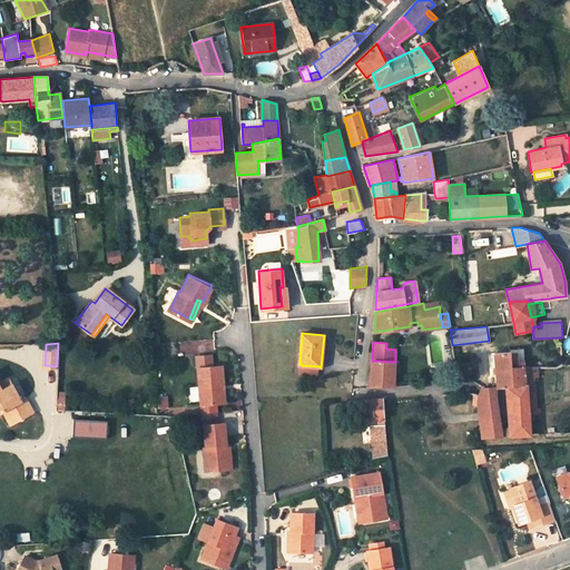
[(520,365),(519,351),(494,353),(497,386),(497,387),(505,387),(511,386),(526,385),(524,365),(520,365)]
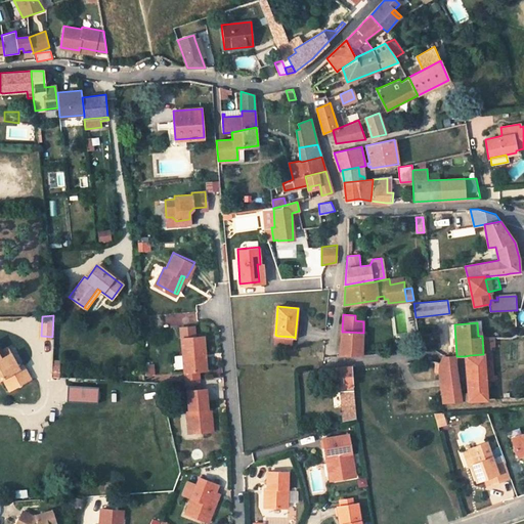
[(346,332),(342,332),(340,355),(361,355),(363,333),(346,332)]
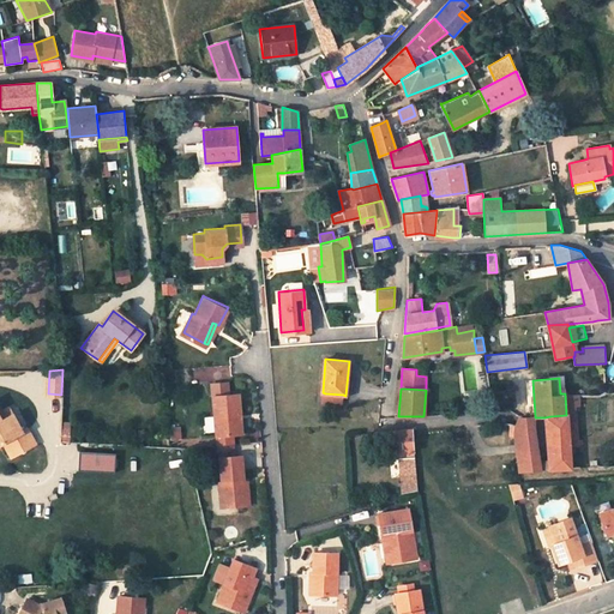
[(325,393),(324,402),(342,404),(343,395),(325,393)]
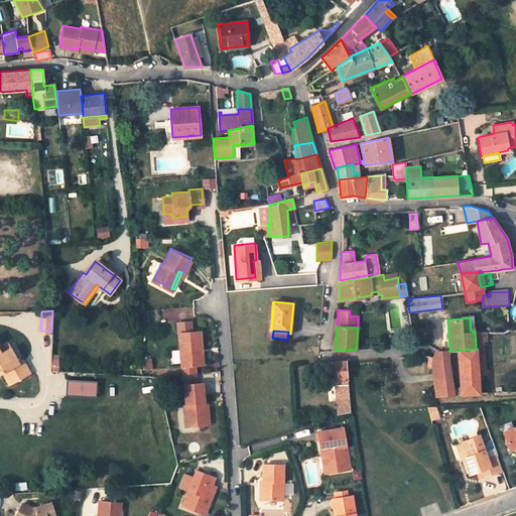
[(466,394),(480,394),(478,375),(490,374),(489,368),(486,369),(484,342),(487,342),(486,332),(475,331),(476,349),(463,350),(466,394)]
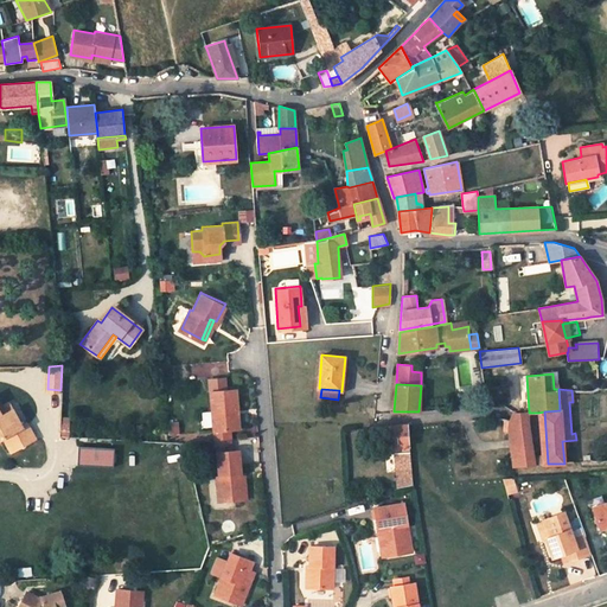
[(210,391),(212,432),(229,430),(234,430),(232,410),(236,410),(235,390),(210,391)]
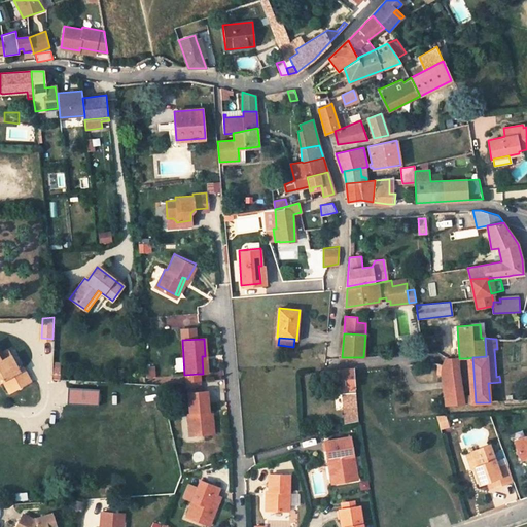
[(8,349),(0,353),(0,358),(1,360),(10,355),(8,349)]
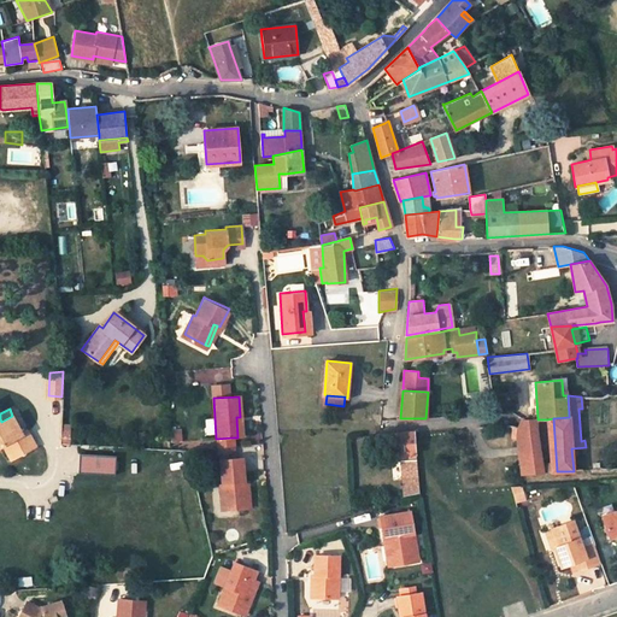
[(11,459),(36,446),(28,429),(23,433),(12,416),(1,422),(0,419),(0,445),(3,444),(11,459)]
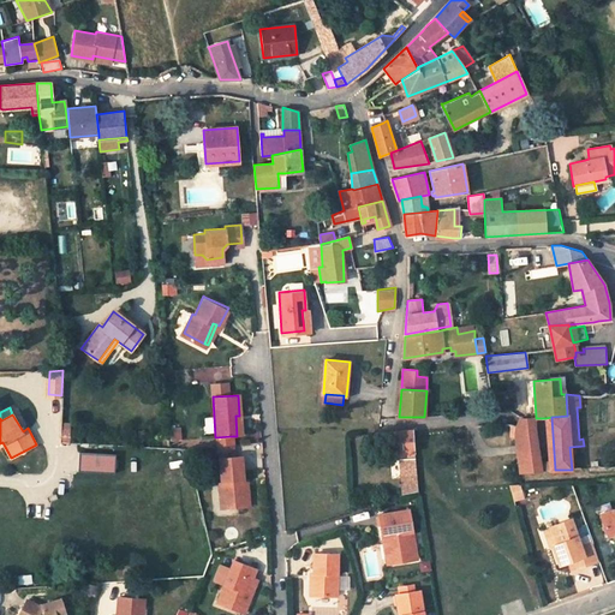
[(536,433),(536,418),(536,417),(519,418),(517,427),(514,433),(515,439),(536,436),(536,433)]
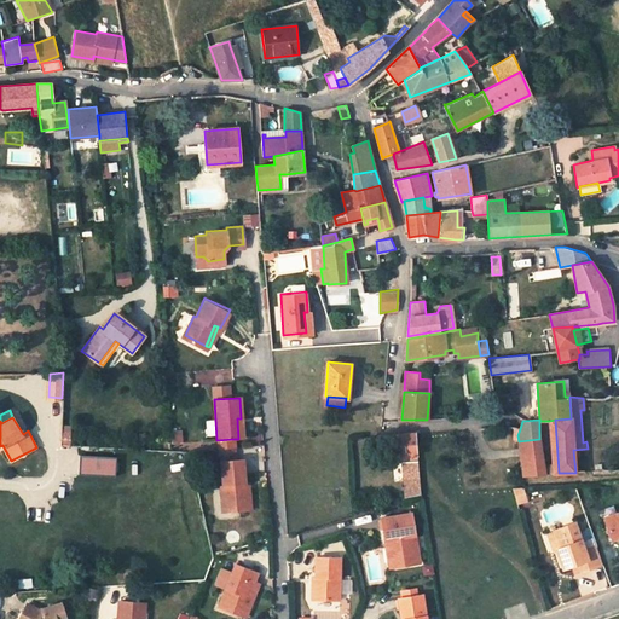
[(399,434),(394,434),(393,457),(417,453),(416,433),(399,434)]
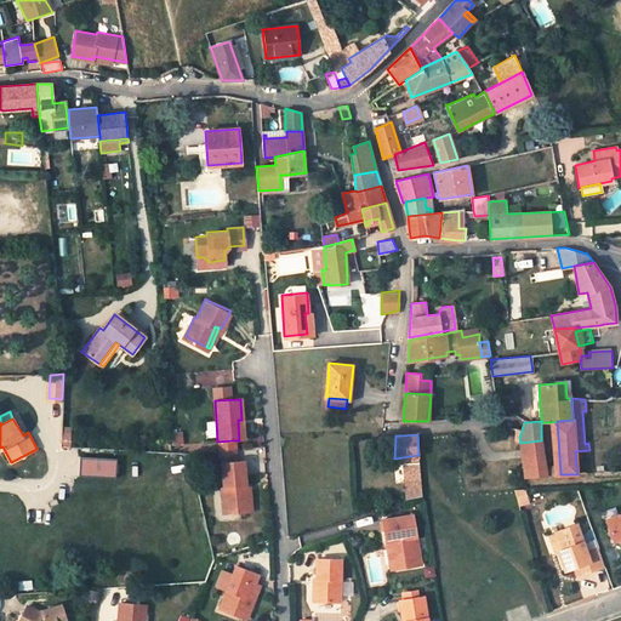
[(545,465),(541,440),(520,443),(524,477),(547,476),(545,465)]
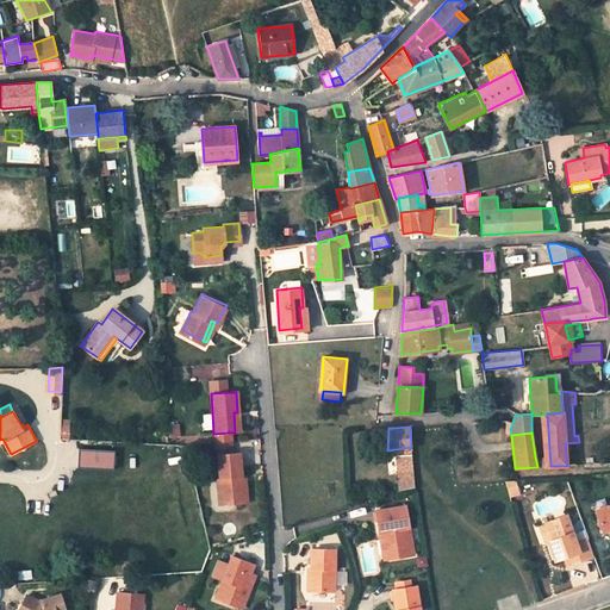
[(218,454),(231,453),(231,443),(217,444),(218,454)]
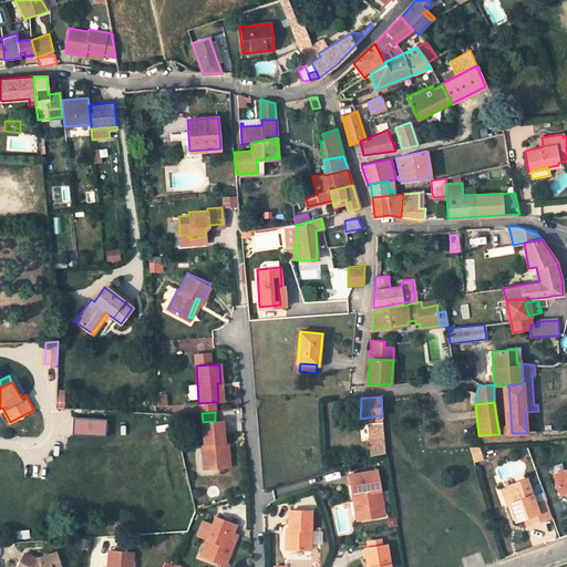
[(360,423),(369,422),(370,440),(384,437),(382,415),(360,419),(360,423)]
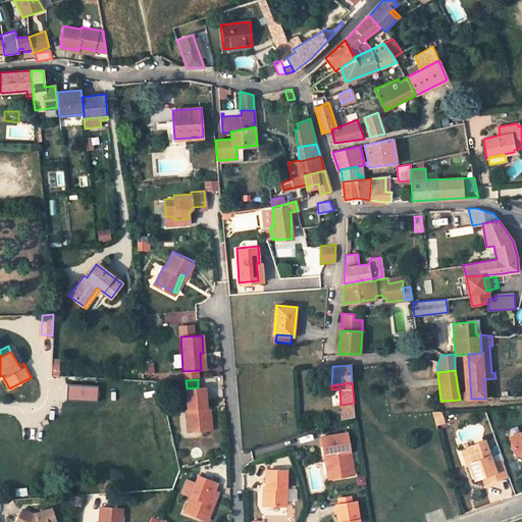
[(96,386),(66,384),(65,400),(96,402),(96,386)]
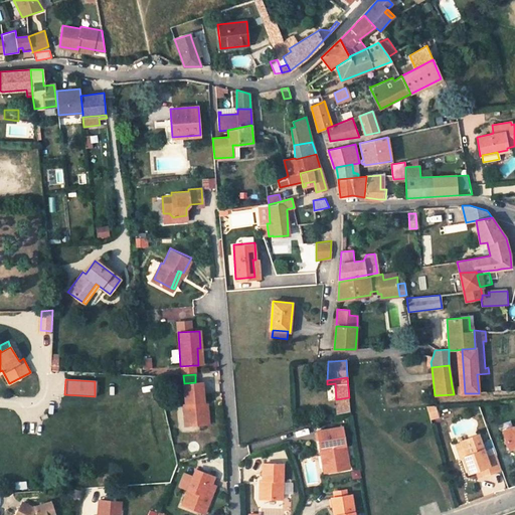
[(204,407),(203,402),(202,382),(195,382),(184,383),(186,404),(184,404),(185,415),(190,415),(190,424),(208,422),(207,407),(204,407)]
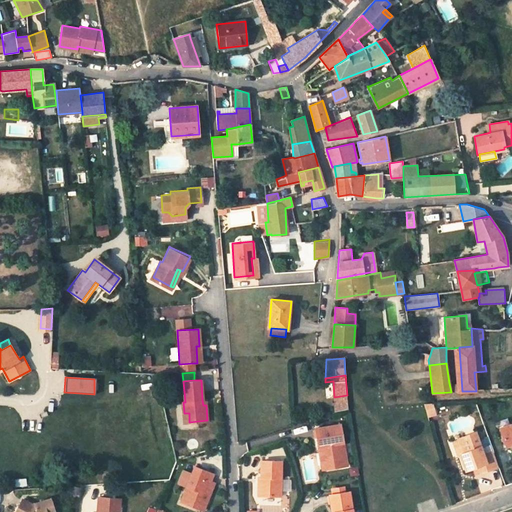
[(434,400),(425,400),(427,409),(435,409),(434,400)]
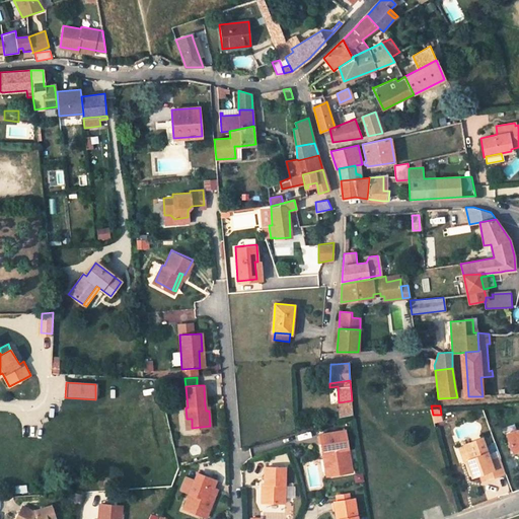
[(353,470),(346,429),(320,433),(323,452),(329,451),(334,473),(353,470)]
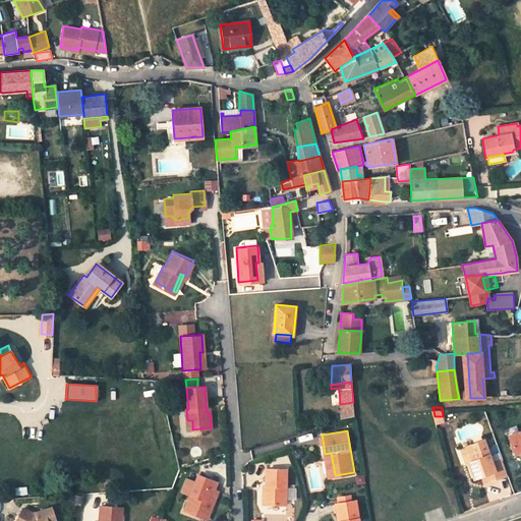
[(520,430),(512,435),(514,442),(512,443),(515,454),(517,453),(520,451),(520,430)]
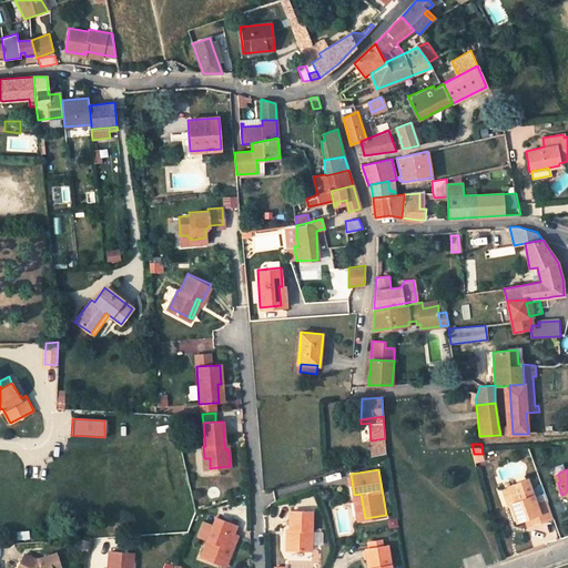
[(511,500),(510,500),(517,519),(525,517),(526,517),(530,515),(533,523),(554,515),(549,499),(537,503),(528,477),(507,485),(511,500)]
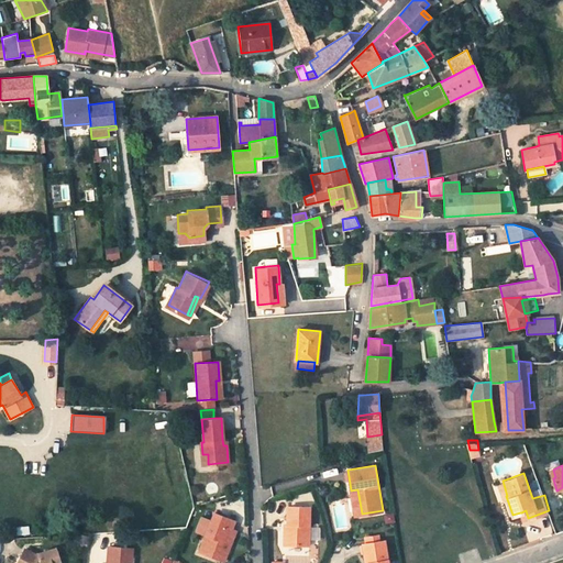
[(498,482),(504,497),(506,496),(507,496),(503,481),(498,482)]
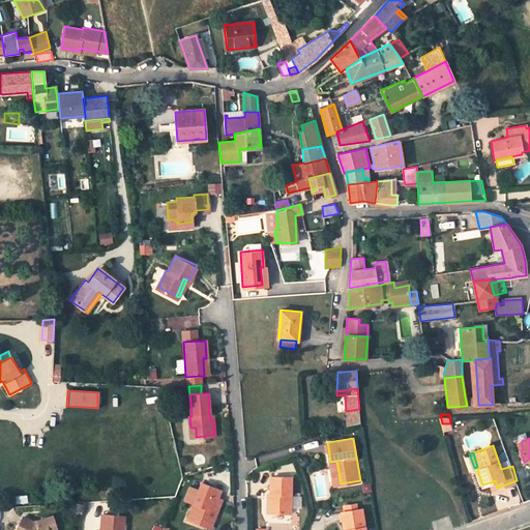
[(330,462),(334,484),(341,483),(336,461),(330,462)]
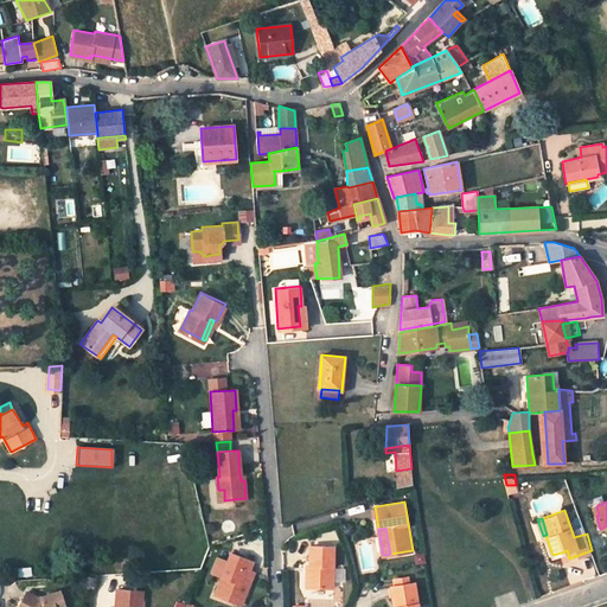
[(312,547),(311,566),(310,587),(333,588),(334,548),(312,547)]
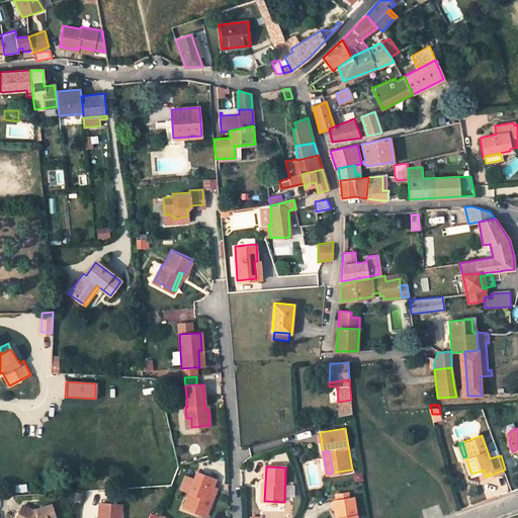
[(198,472),(184,509),(206,517),(212,502),(209,500),(213,488),(218,480),(198,472)]
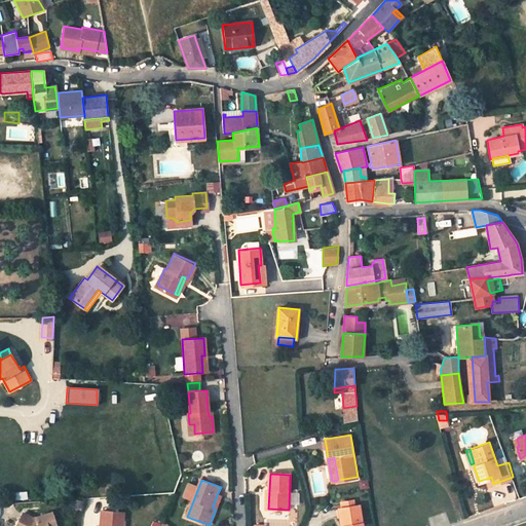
[(217,495),(213,508),(216,510),(221,496),(217,495)]
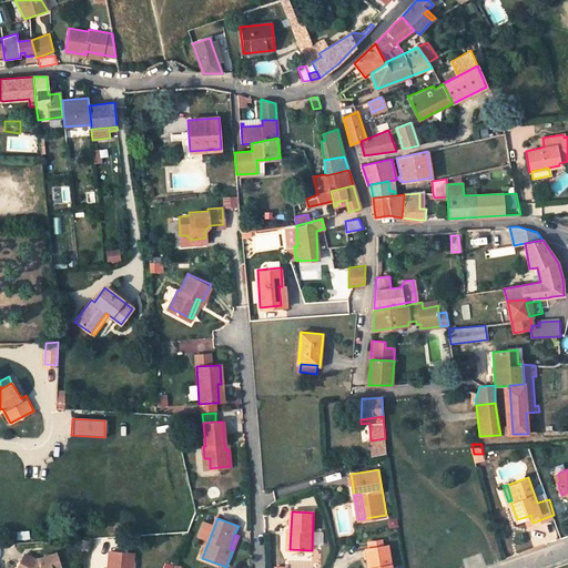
[(392,567),(388,545),(367,548),(369,567),(392,567)]
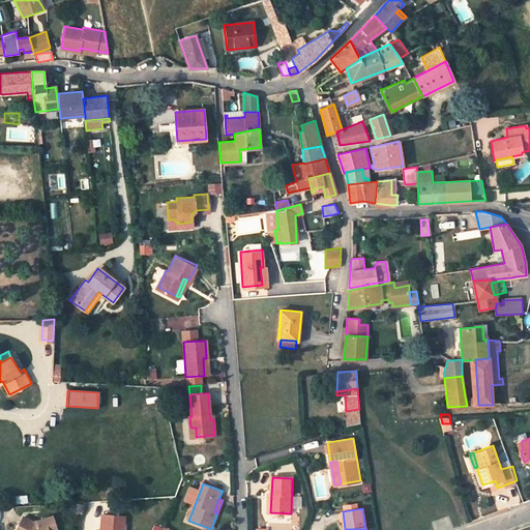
[(24,517),(18,529),(50,529),(57,528),(54,516),(34,522),(24,517)]
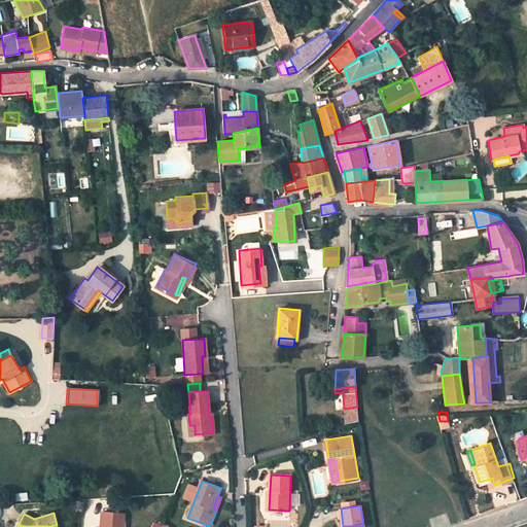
[(124,526),(125,514),(103,513),(101,526),(124,526)]
